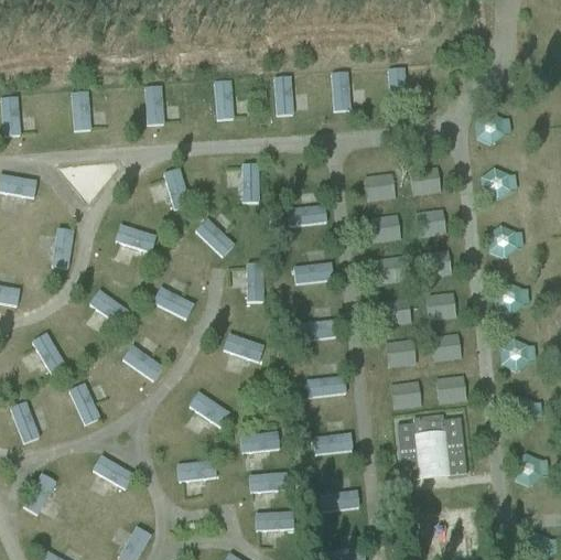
[(403,68),(389,71),(394,96),(408,94),(403,68)]
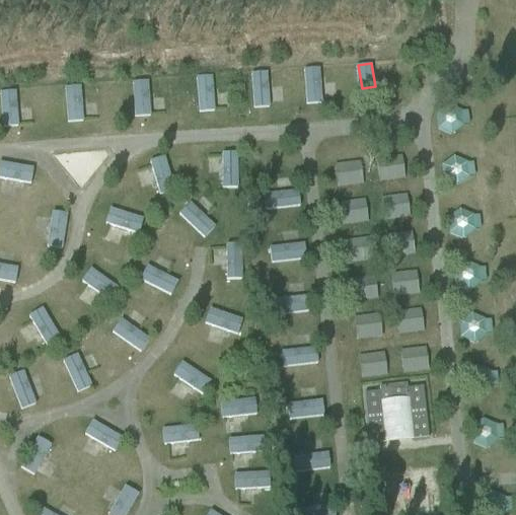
[(323,101),(322,66),(304,67),(305,101),(323,101)]
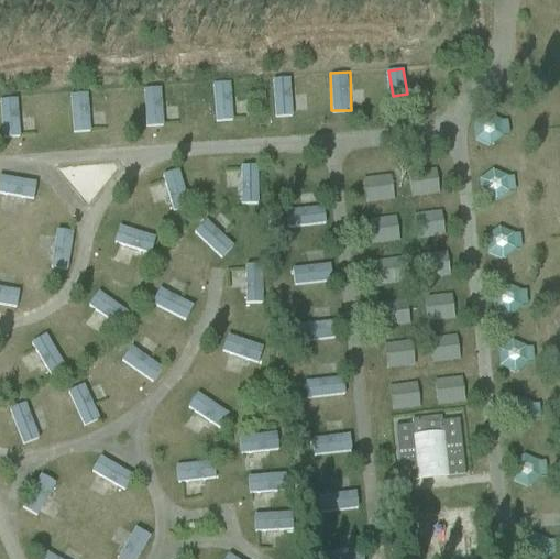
[(293,113),(292,76),(273,77),(274,114),(293,113)]
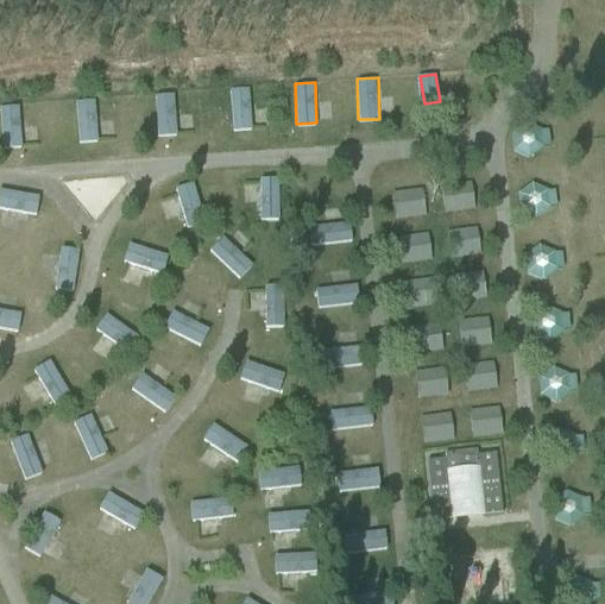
[(253,127),(251,87),(231,87),(232,129),(253,127)]
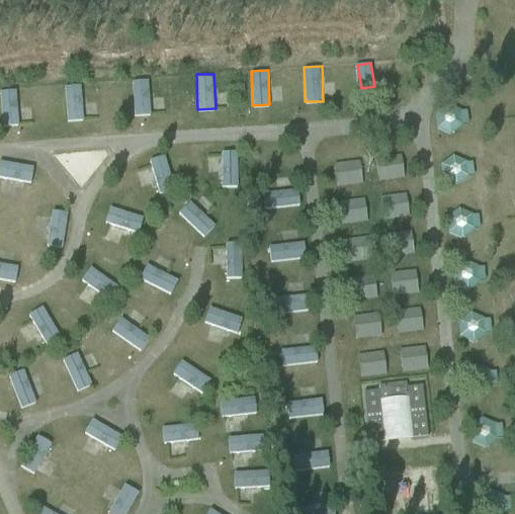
[(151,113),(149,78),(132,79),(134,114),(151,113)]
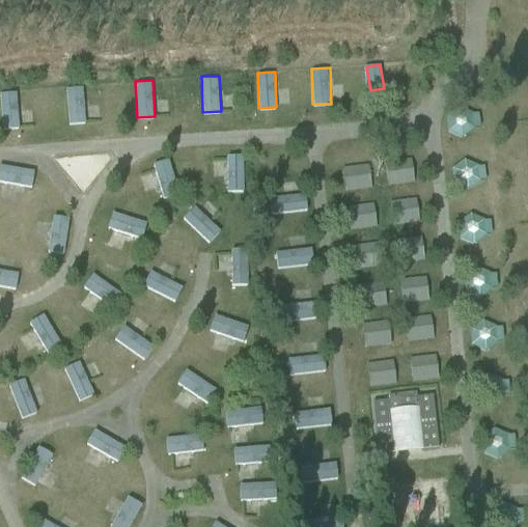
[(84,85),(65,86),(67,122),(85,121),(84,85)]
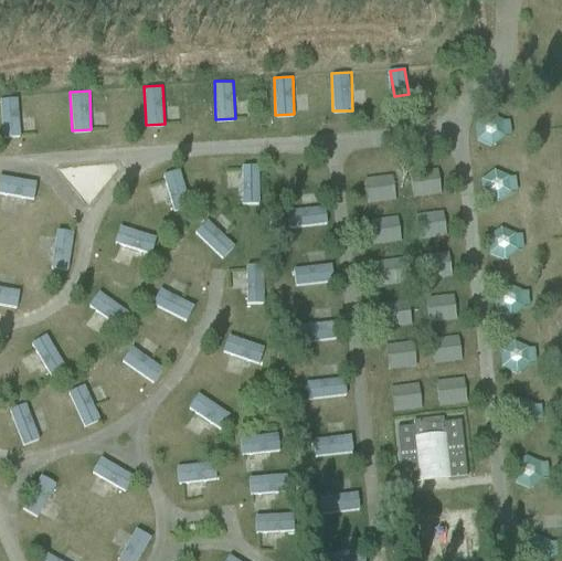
[(19,96),(0,96),(0,134),(0,135),(20,134),(19,96)]
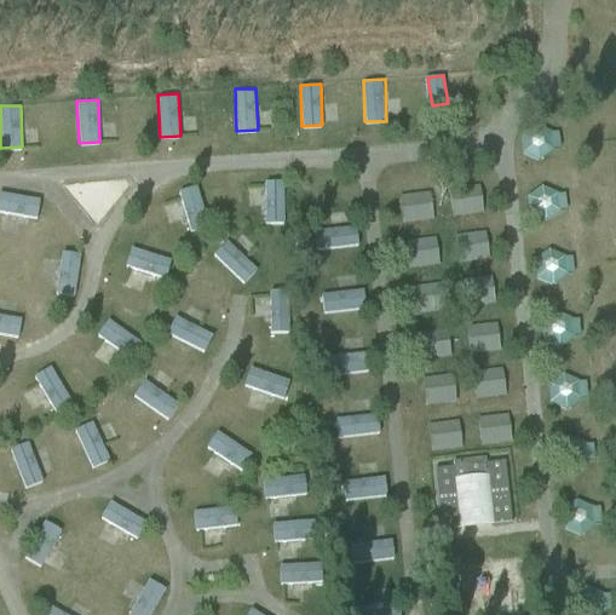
[(263,179),(264,222),(286,220),(285,178),(263,179)]
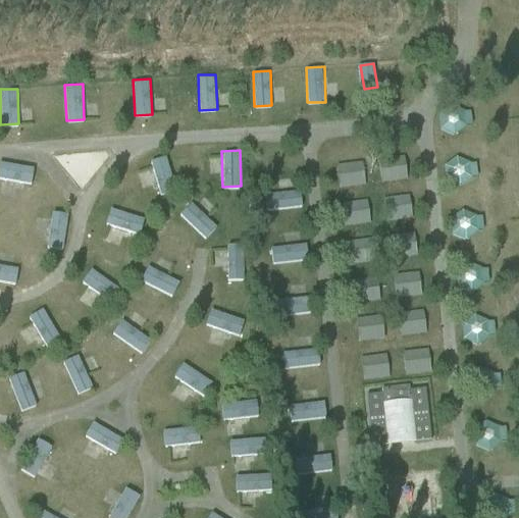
[(165,155),(149,161),(160,193),(177,187),(165,155)]
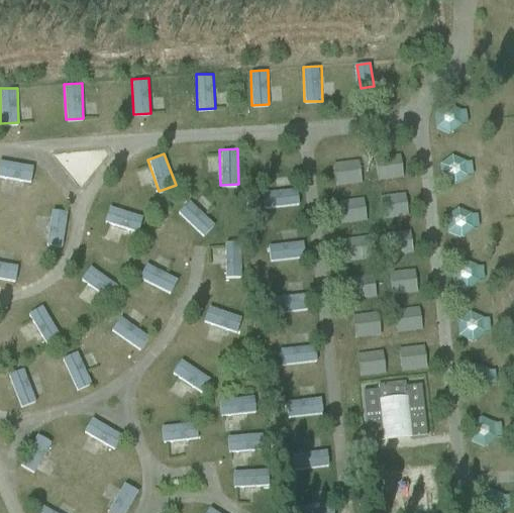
[(0,177),(32,179),(33,163),(0,161),(0,177)]
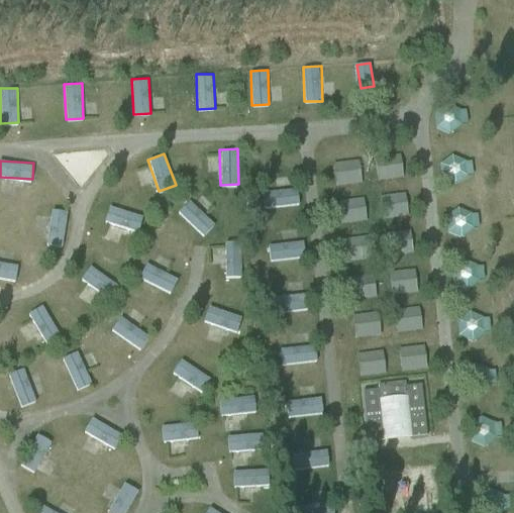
[(299,187),(264,189),(265,205),(300,203),(299,187)]
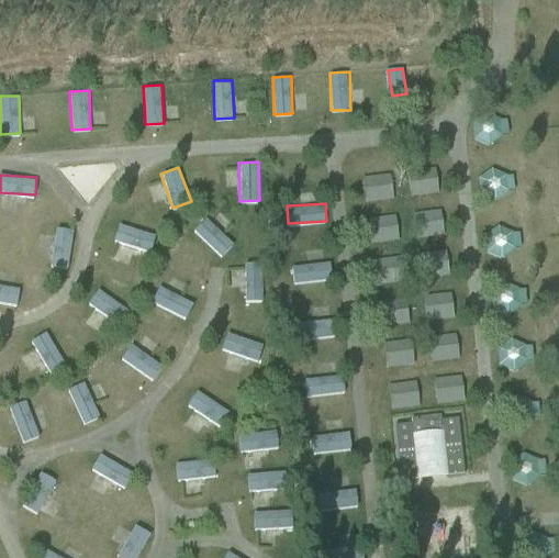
[(222,256),(234,243),(205,216),(193,230),(222,256)]
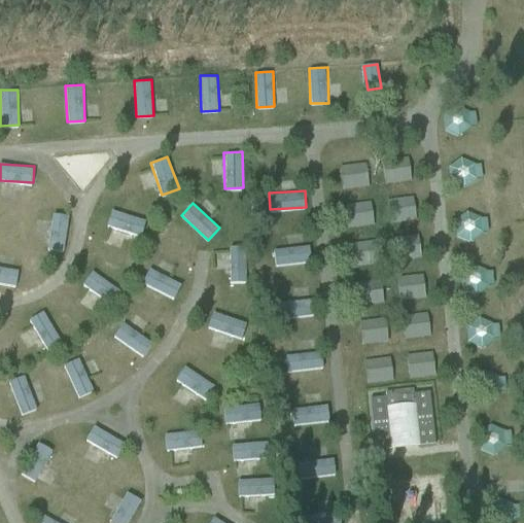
[(112,208),(106,223),(140,237),(146,221),(112,208)]
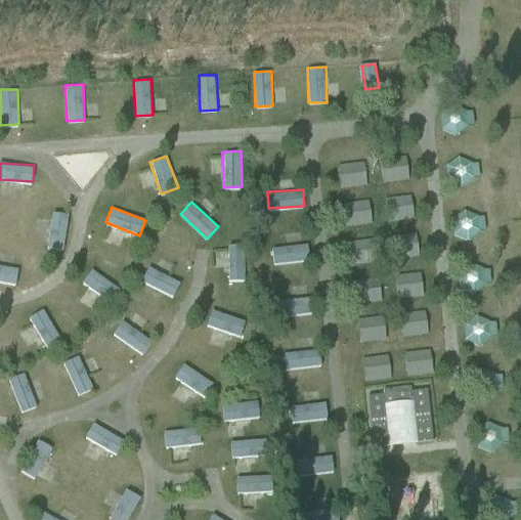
[(49,211),(47,248),(64,249),(67,212),(49,211)]
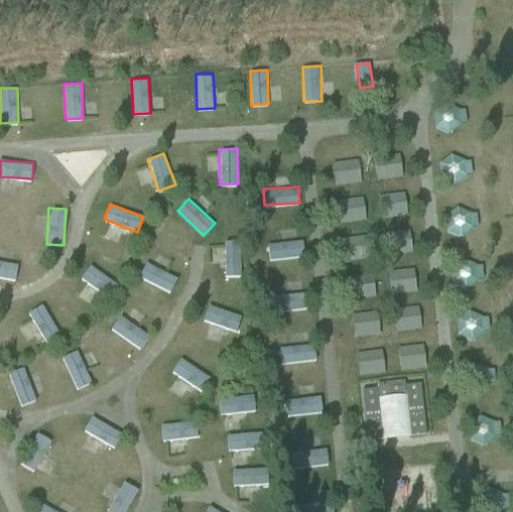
[(225,240),(225,275),(241,275),(242,240),(225,240)]
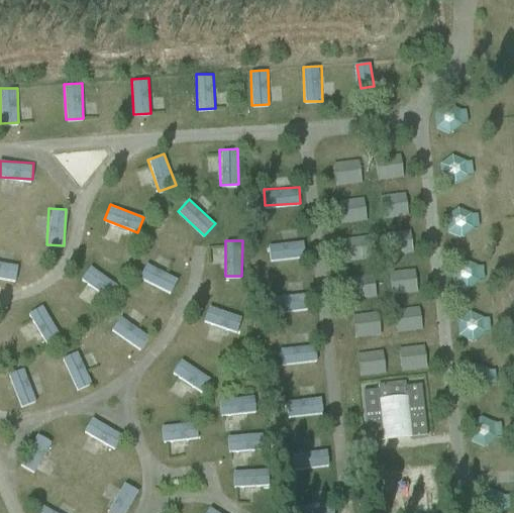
[(272,259),(301,257),(300,241),(271,243),(272,259)]
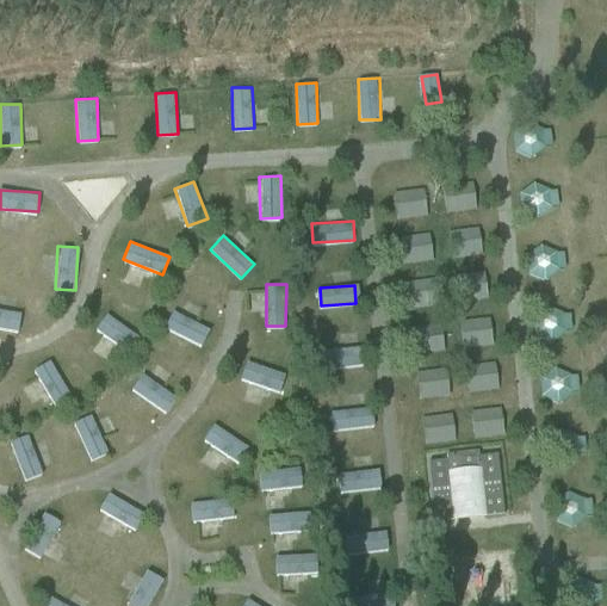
[(0,327),(17,331),(20,311),(0,308),(0,327)]
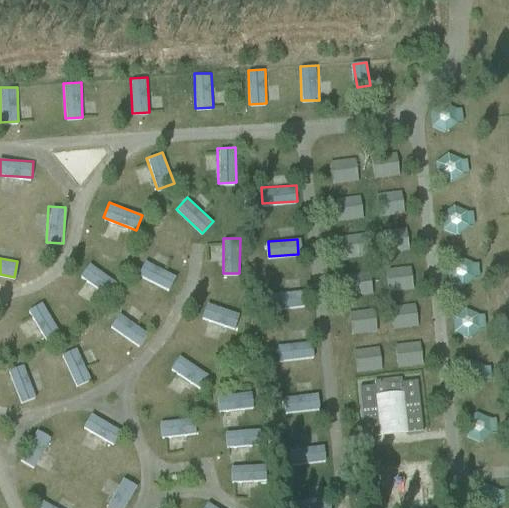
[(144,260),(137,275),(170,290),(177,275),(144,260)]
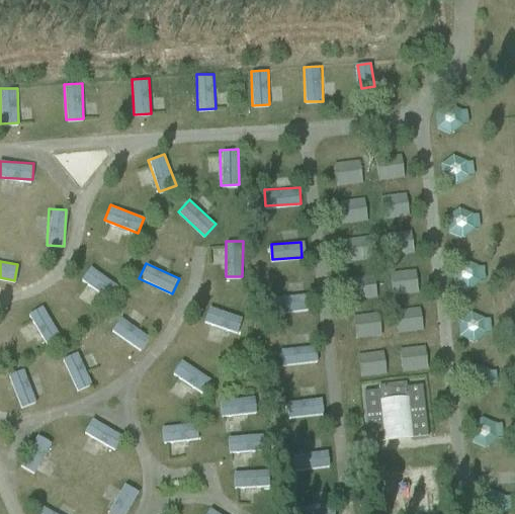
[(109,297),(118,283),(89,265),(81,279),(109,297)]
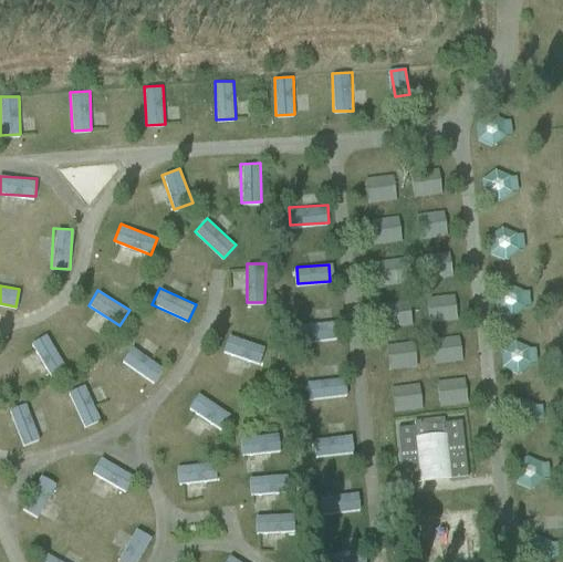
[(303,324),(305,341),(335,336),(333,320),(303,324)]
